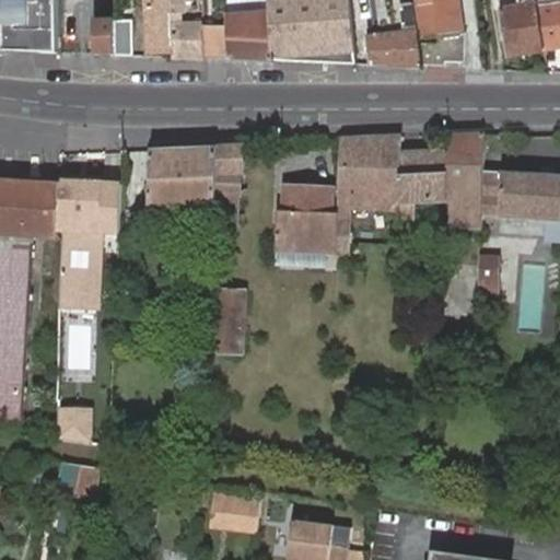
[(4,0),(6,53),(61,54),(61,39),(59,0),(4,0)]
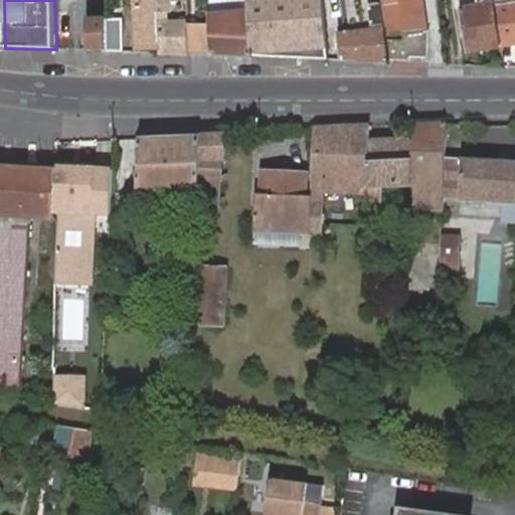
[(135,0),(136,46),(160,47),(157,0),(135,0)]
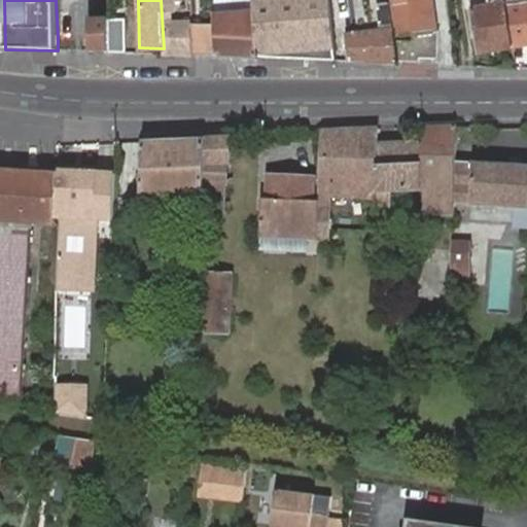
[(161,0),(164,48),(163,55),(192,56),(192,26),(192,23),(171,23),(171,2),(191,2),(190,0),(161,0)]
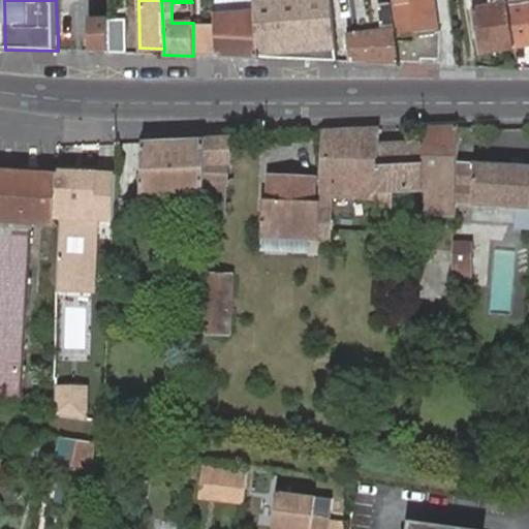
[(217,23),(217,56),(256,58),(256,53),(255,6),(254,0),(215,0),(216,18),(217,23)]
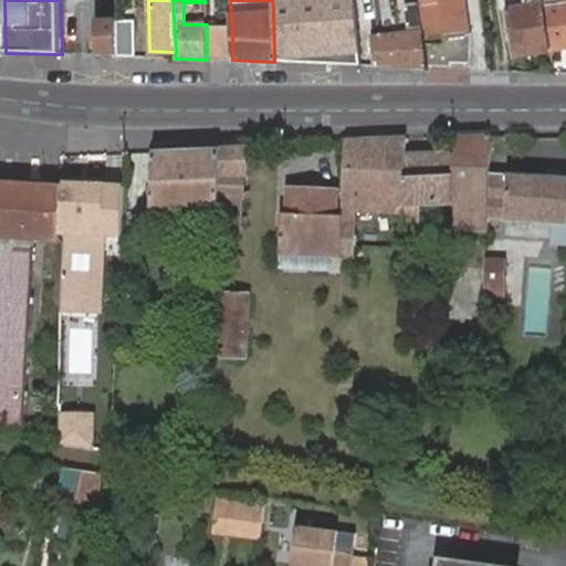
[(356,0),(272,0),(274,56),(363,51),(356,0)]
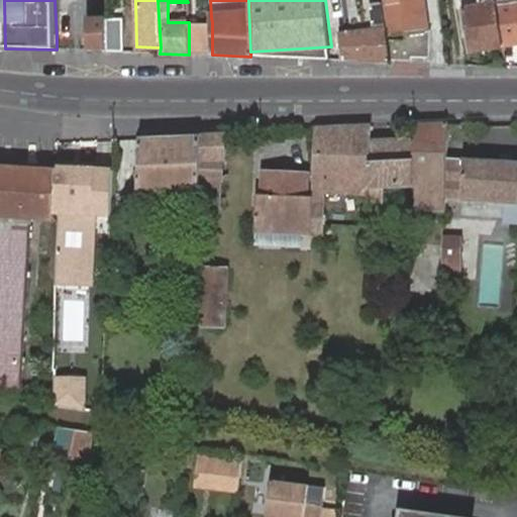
[(342,33),(344,61),(392,63),(392,61),(387,28),(383,0),(343,0),(347,23),(339,24),(342,33)]
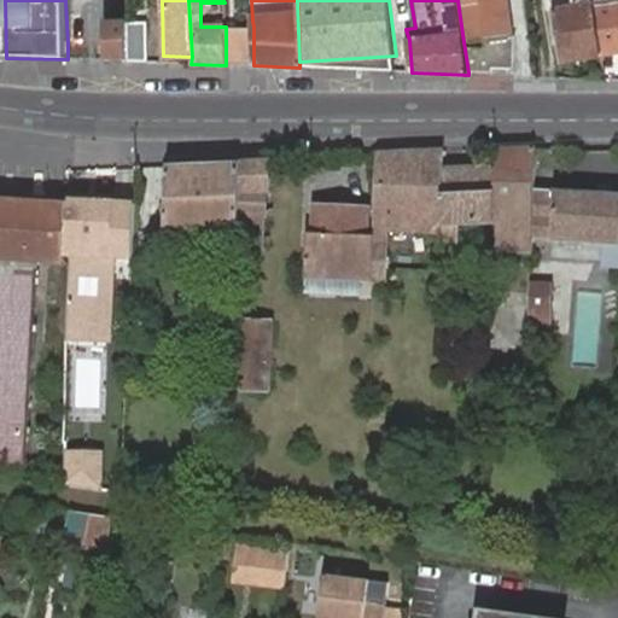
[(458,0),(462,34),(468,73),(493,73),(493,71),(514,71),(516,39),(509,40),(503,0),(458,0)]
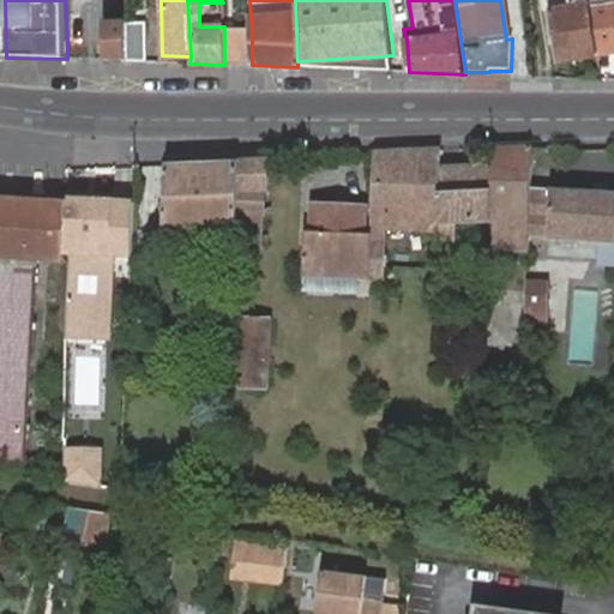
[(572,0),(575,7),(552,11),(557,40),(559,61),(599,55),(589,0),(572,0)]
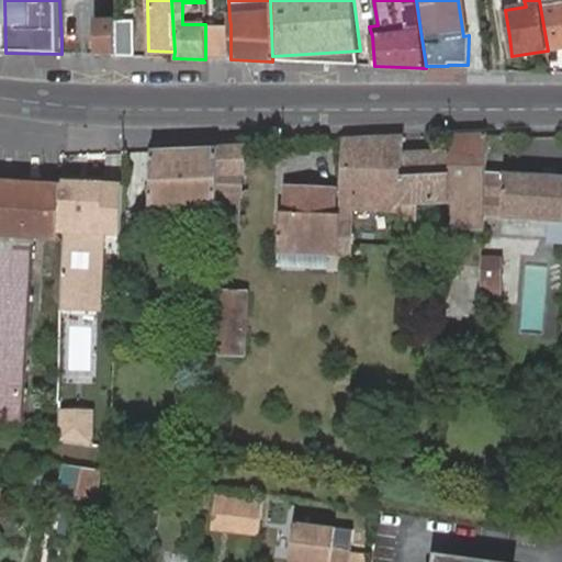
[(539,0),(548,51),(561,47),(561,2),(553,4),(552,0),(539,0)]
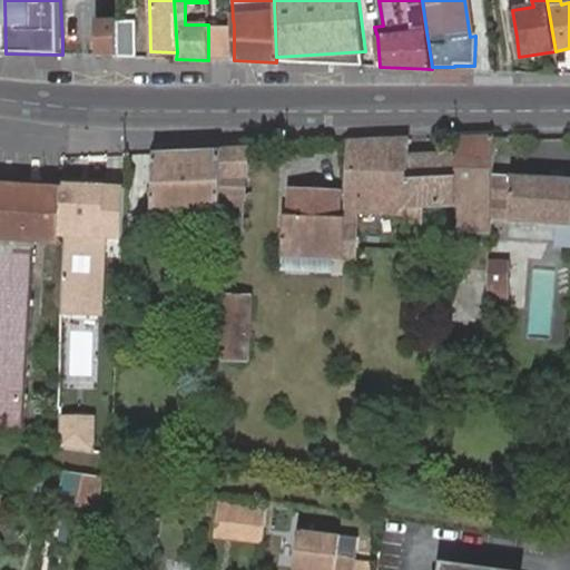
[(99,56),(118,57),(117,21),(99,22),(99,56)]
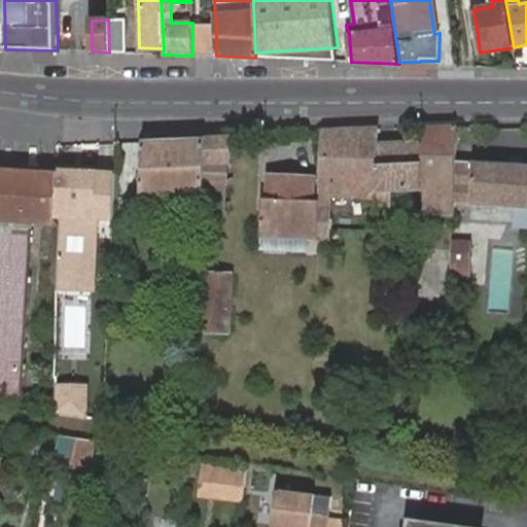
[(108,20),(109,53),(127,54),(126,20),(108,20)]
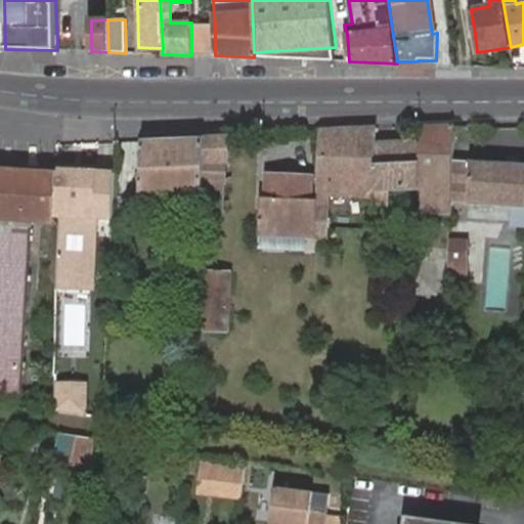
[(215,23),(191,23),(191,55),(215,55),(215,23)]
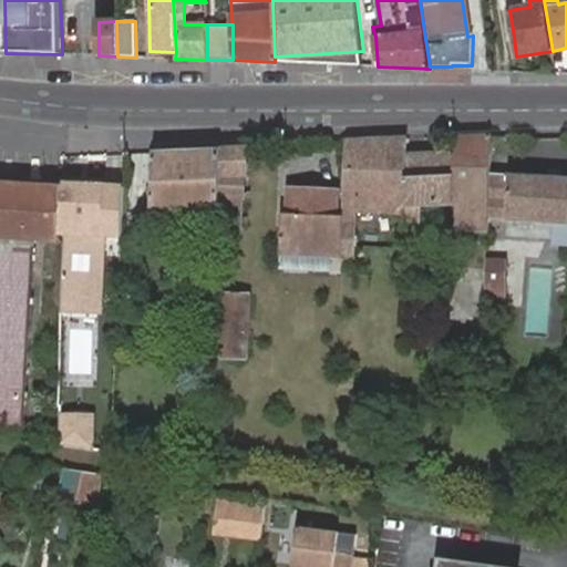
[(453,199),(453,226),(496,229),(496,222),(507,223),(512,228),(526,228),(529,225),(529,217),(566,220),(566,178),(491,174),(491,135),(454,136),(453,154),(453,199)]
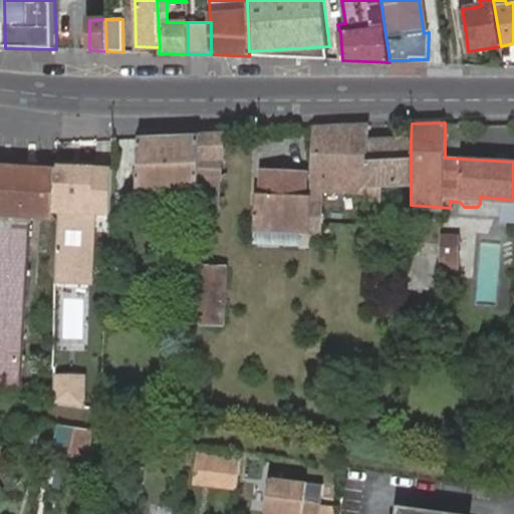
[(310,195),(309,234),(323,234),(324,189),(365,189),(367,141),(367,125),(313,129),(310,195)]
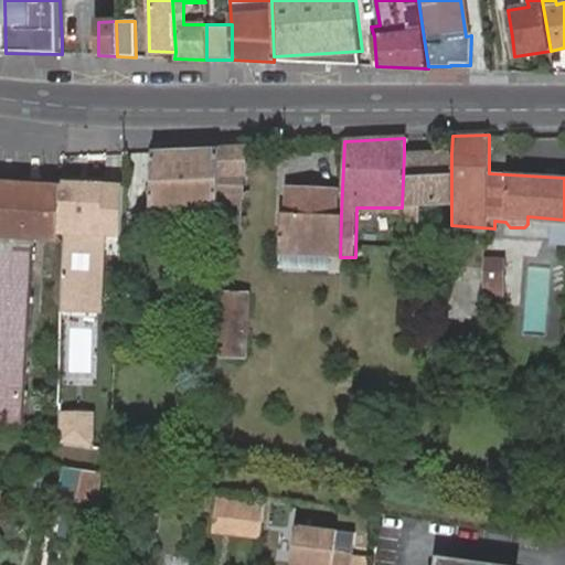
[(219,147),(217,196),(225,196),(224,231),(240,232),(245,146),(219,147)]
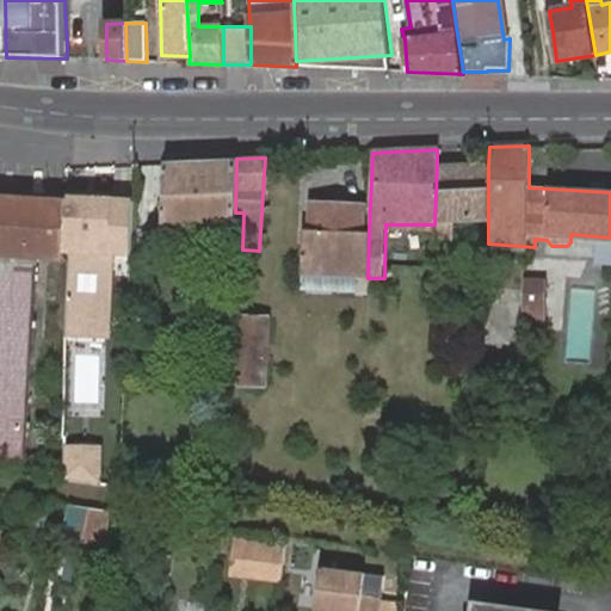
[(162,226),(235,224),(235,213),(236,159),(166,162),(162,226)]
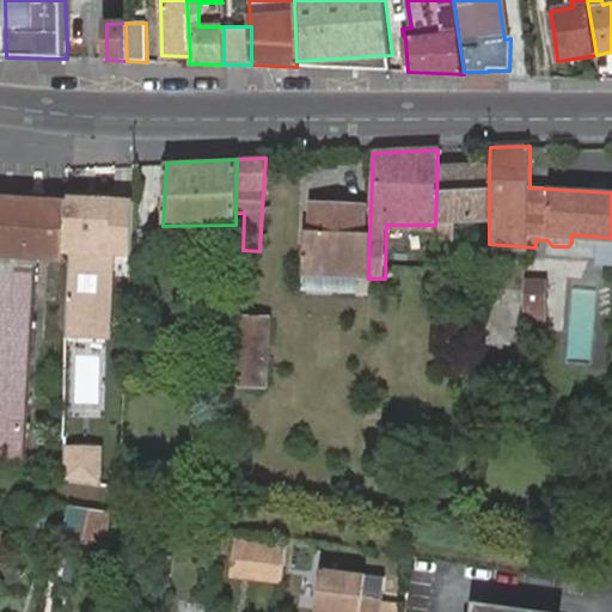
[(438,167),(435,225),(435,242),(451,242),(453,216),(489,215),(489,166),(438,167)]
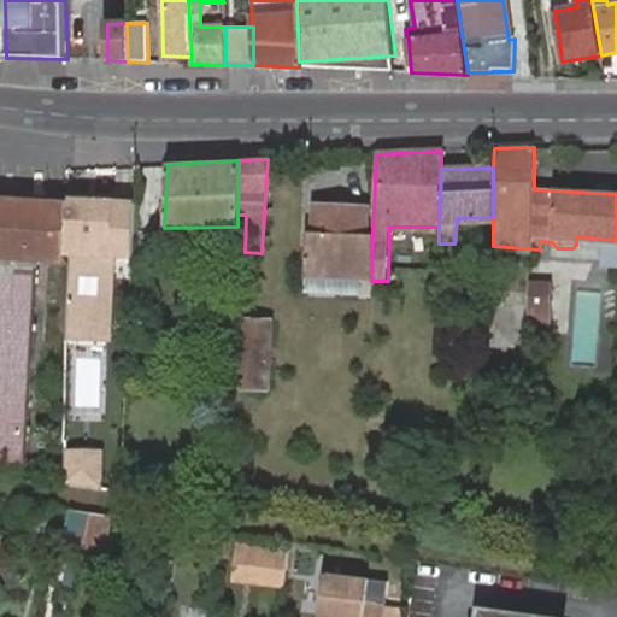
[(0,197),(0,475),(33,480),(46,254),(68,256),(71,213),(70,200),(0,197)]
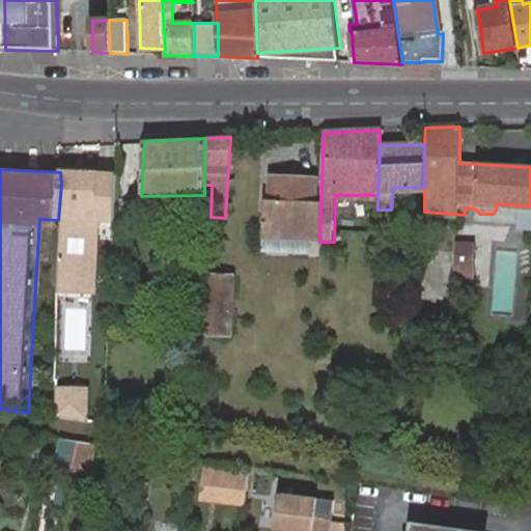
[(116,173),(60,172),(58,220),(56,292),(96,294),(99,220),(115,221),(116,173)]
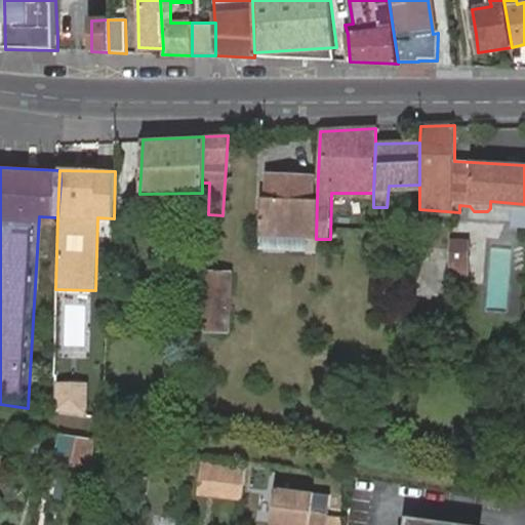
[(309,238),(308,251),(316,251),(316,239),(317,199),(312,199),(313,176),(267,175),(266,198),(259,198),(258,236),(309,238)]
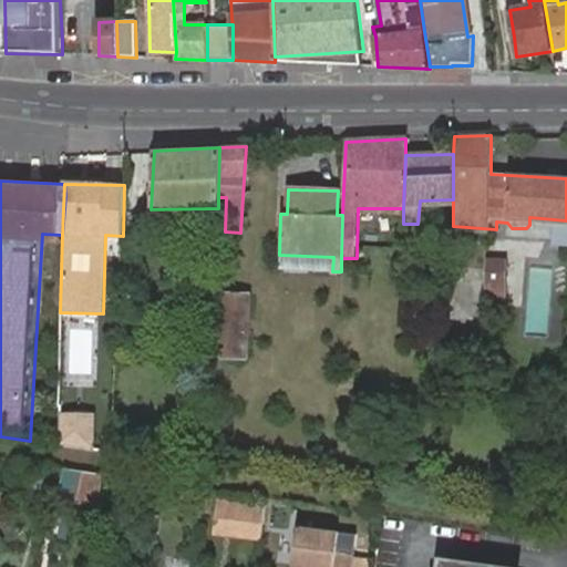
[(279,255),(279,269),(332,271),(333,257),(279,255)]
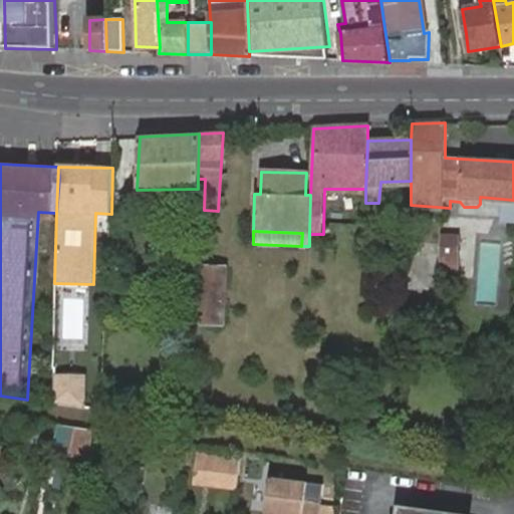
[(441,235),(439,270),(457,270),(459,236),(441,235)]
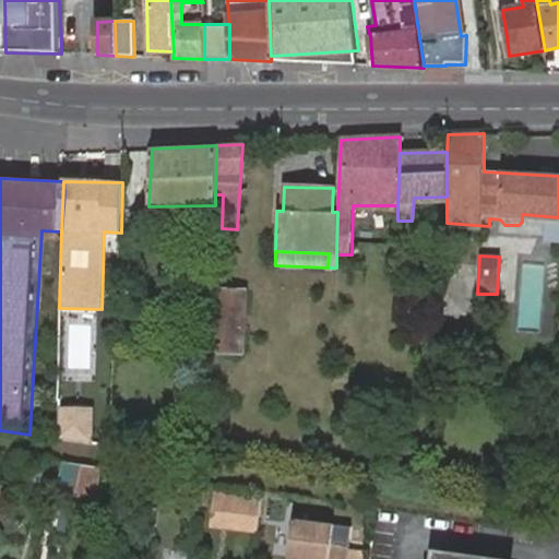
[(224,290),(221,351),(244,352),(246,292),(224,290)]
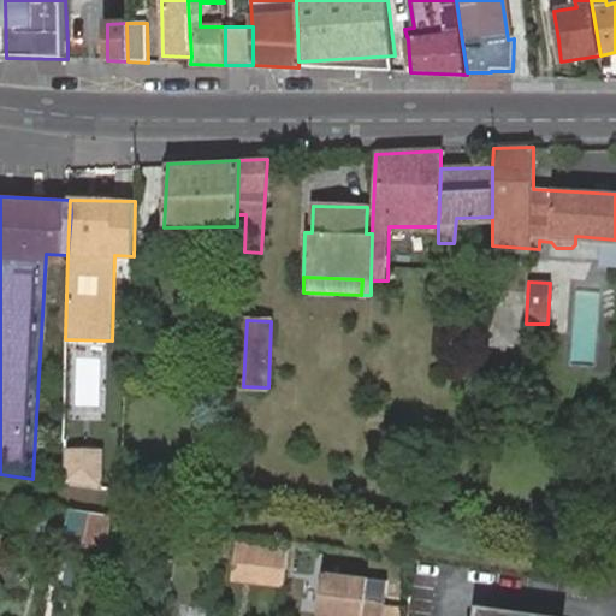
[(63,446),(61,483),(105,487),(107,448),(63,446)]
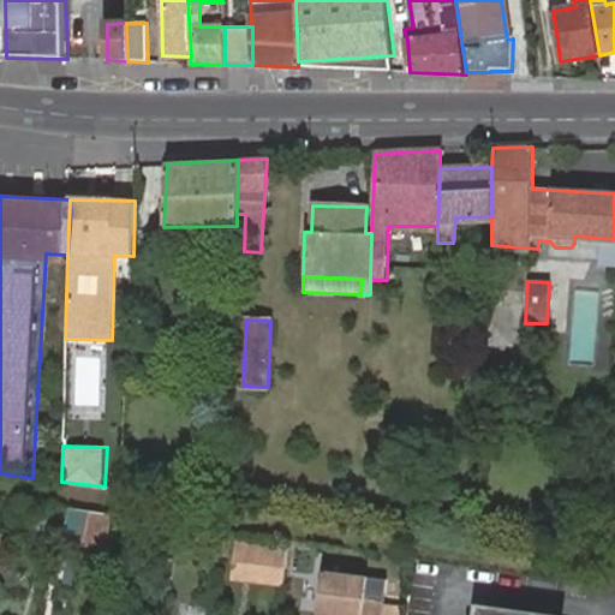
[(0,473),(0,479),(33,484),(33,478),(0,473)]
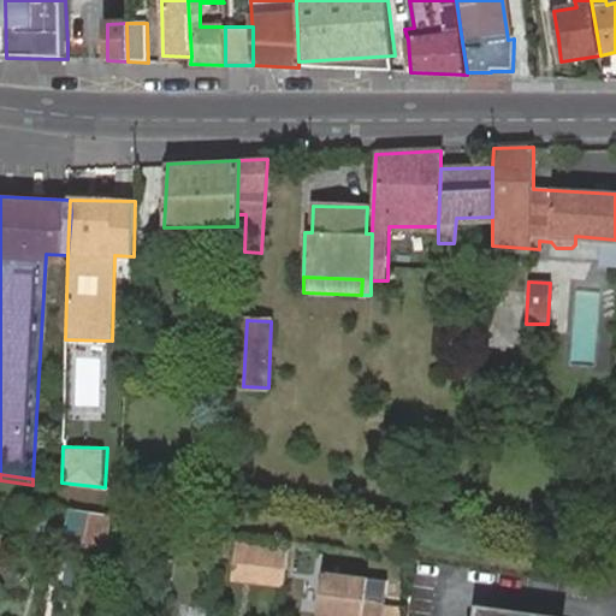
[(105,535),(106,513),(67,510),(66,533),(105,535)]
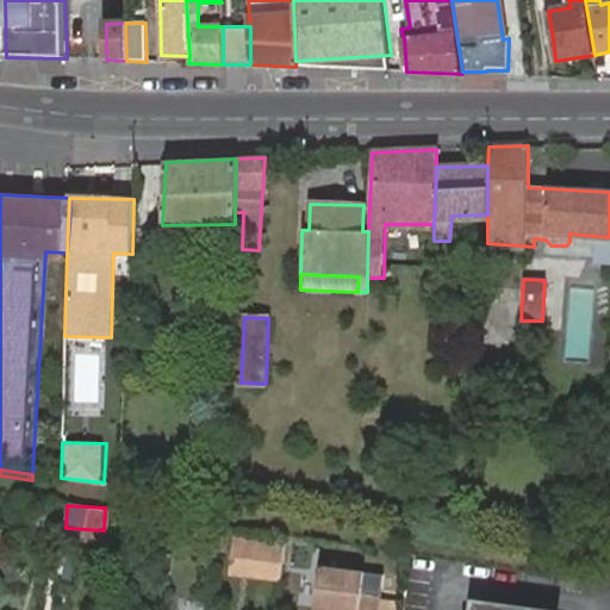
[(113,522),(104,586),(143,593),(153,528),(113,522)]
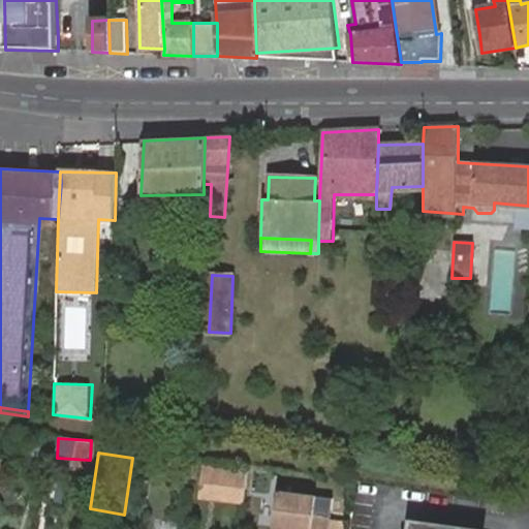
[(252,500),(255,475),(213,469),(210,494),(252,500)]
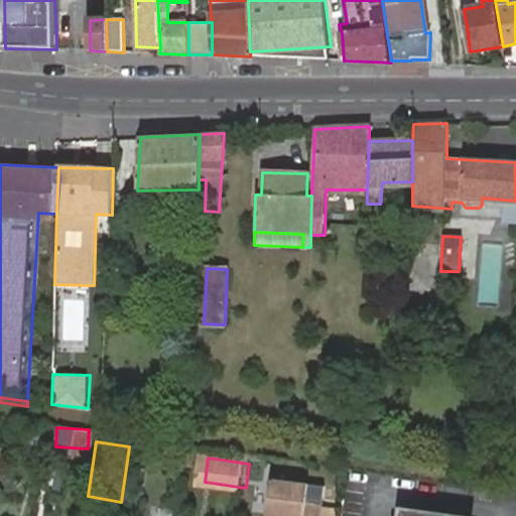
[(145,492),(148,470),(135,468),(133,490),(145,492)]
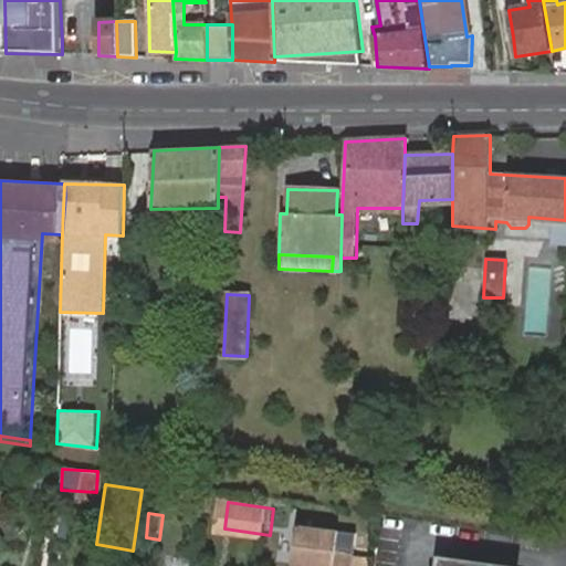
[(345,530),(304,523),(297,565),(357,565),(360,551),(343,547),(345,530)]
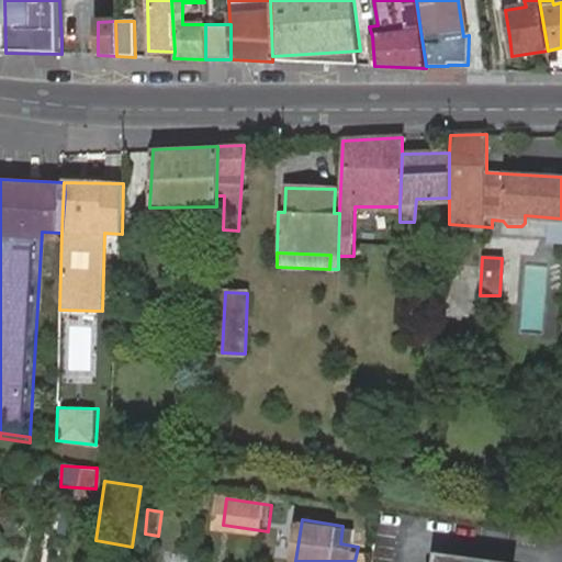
[(360,528),(343,526),(340,543),(358,547),(360,528)]
